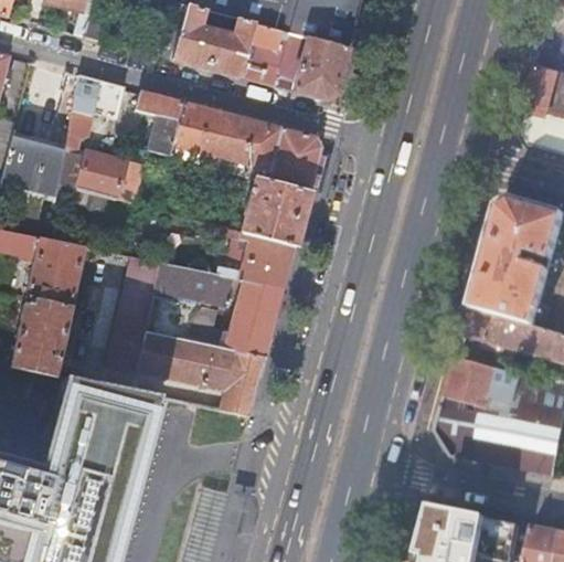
[(83,9),(85,0),(50,0),(64,3),(83,9)]
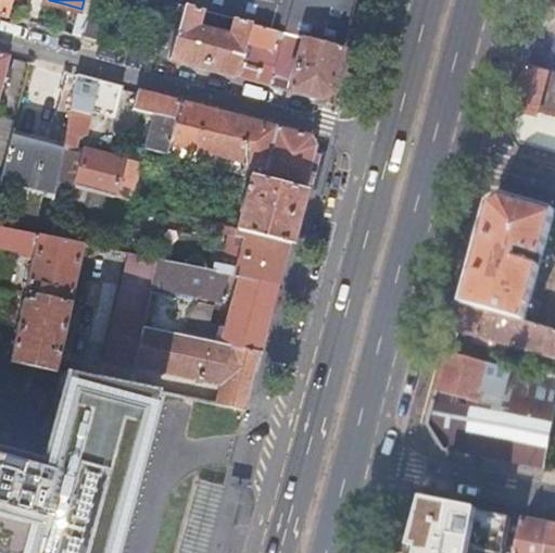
[(92,37),(102,40),(112,0),(90,0),(85,22),(82,35),(92,37)]
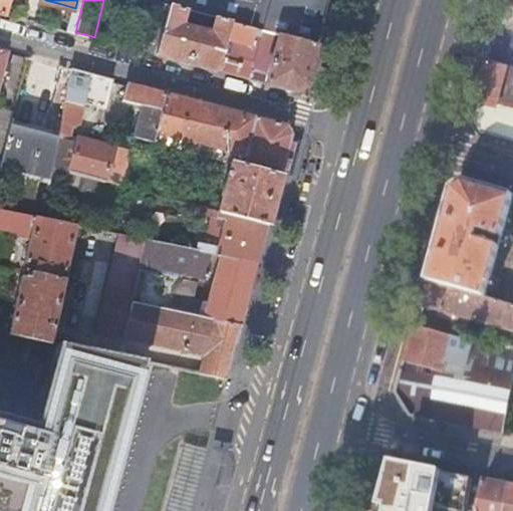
[(155,0),(142,49),(155,52),(168,3),(185,8),(215,16),(315,43),(326,0),(155,0)]
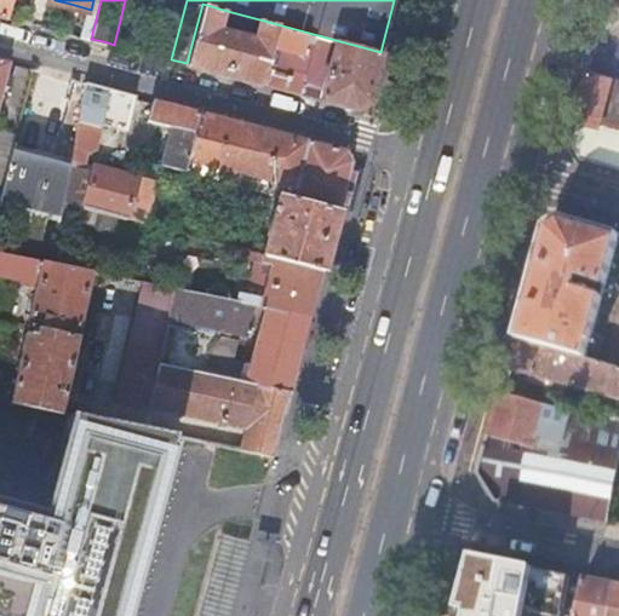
[(202,4),(187,63),(236,76),(264,84),(301,93),(320,98),(353,108),(367,101),(377,65),(380,52),(259,19),(254,36),(219,27),(223,10),(202,4)]
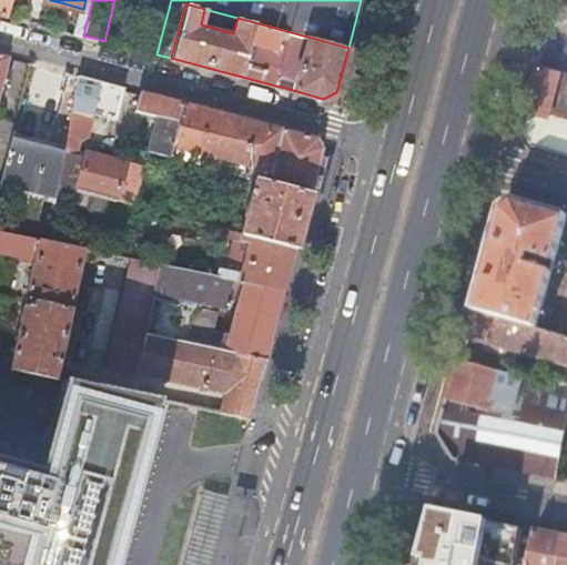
[(62,30),(83,36),(87,22),(66,17),(62,30)]
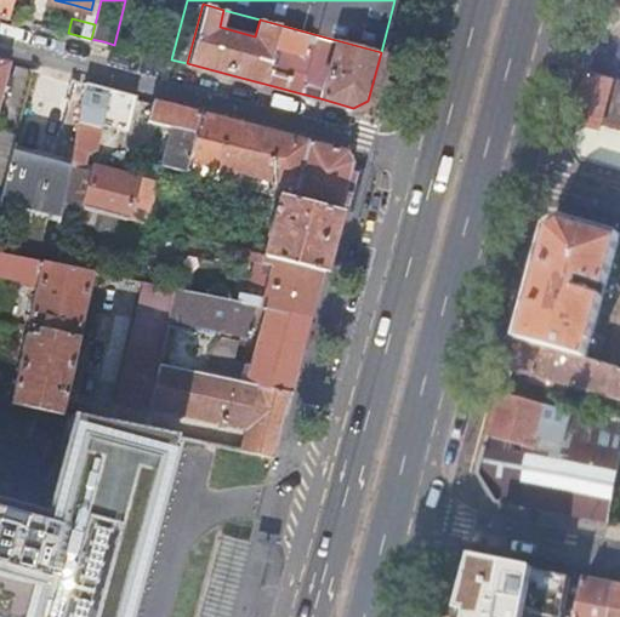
[(619,36),(601,32),(591,66),(619,73),(619,36)]
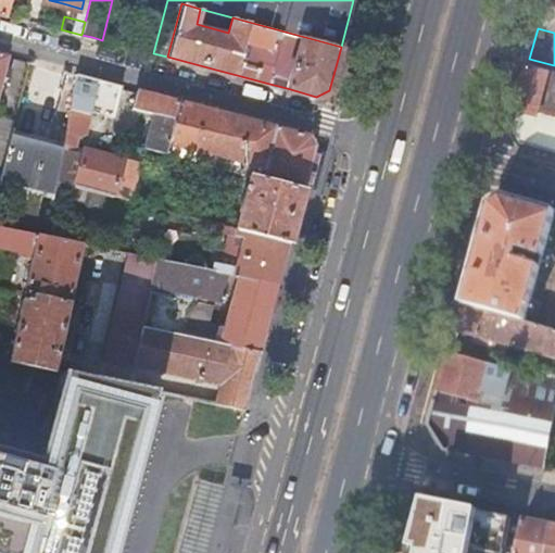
[(0,51),(0,86),(9,53),(0,51)]
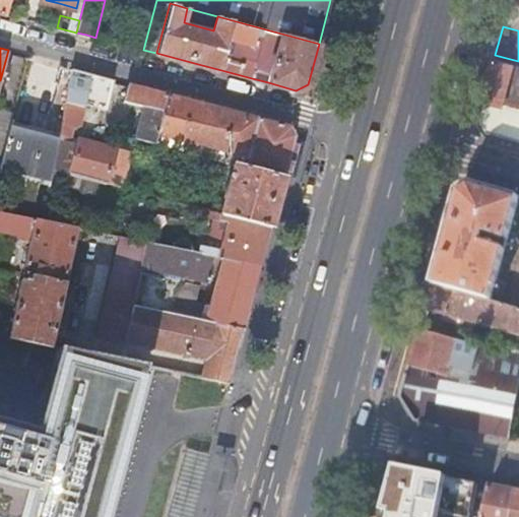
[(518,61),(495,55),(477,119),(484,133),(518,142),(518,61)]
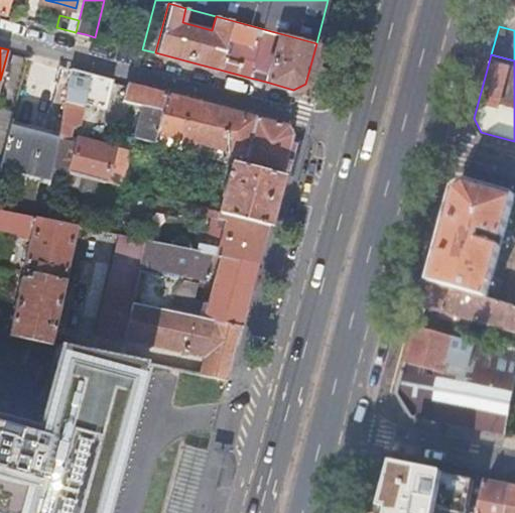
[(51,166),(61,168),(75,127),(81,123),(85,101),(107,107),(114,78),(71,67),(57,139),(51,166)]
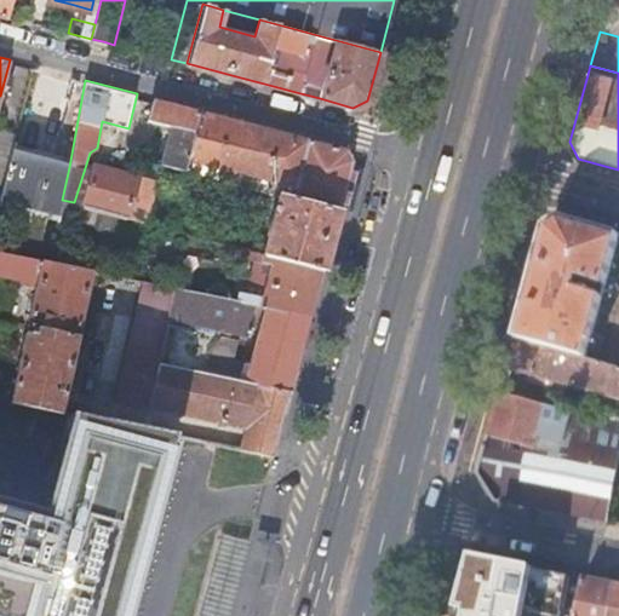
[(184,171),(200,110),(153,98),(150,109),(148,119),(165,124),(162,130),(170,132),(161,165),(184,171)]
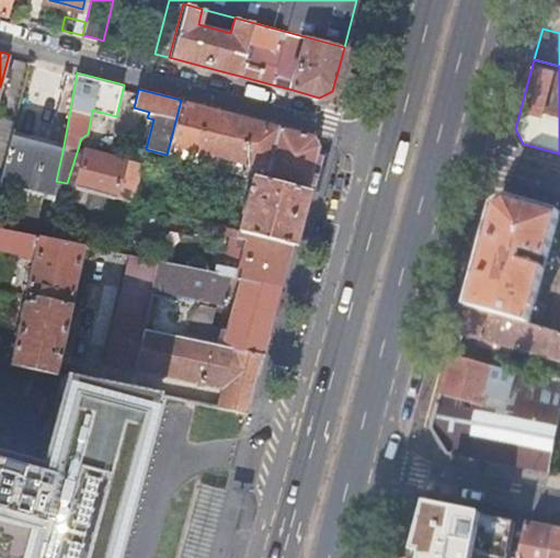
[(244,116),(181,100),(167,155),(178,158),(213,167),(216,156),(265,169),(263,179),(306,190),(317,146),(313,135),(244,116)]
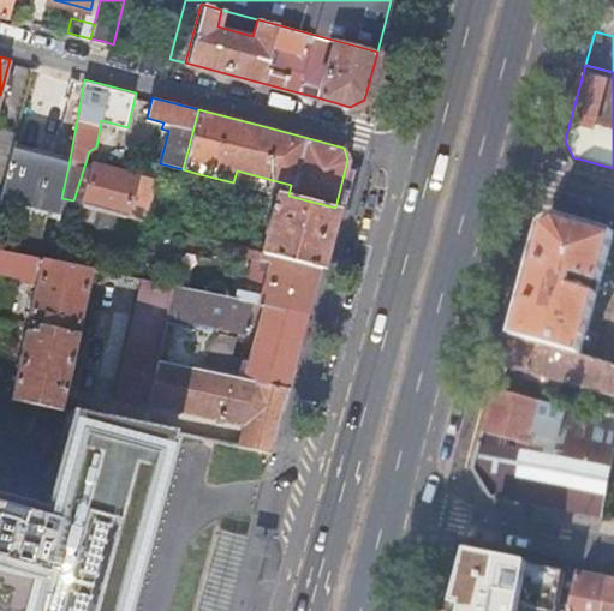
[(0,190),(11,150),(16,131),(0,126),(0,190)]
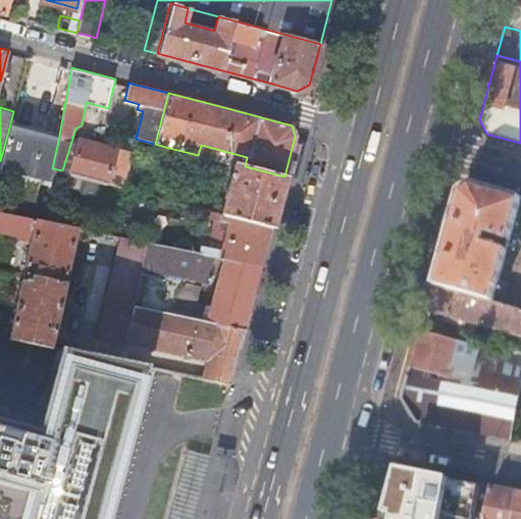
[(43,220),(52,168),(58,141),(34,135),(9,127),(0,161),(0,210),(20,215),(35,218),(43,220)]
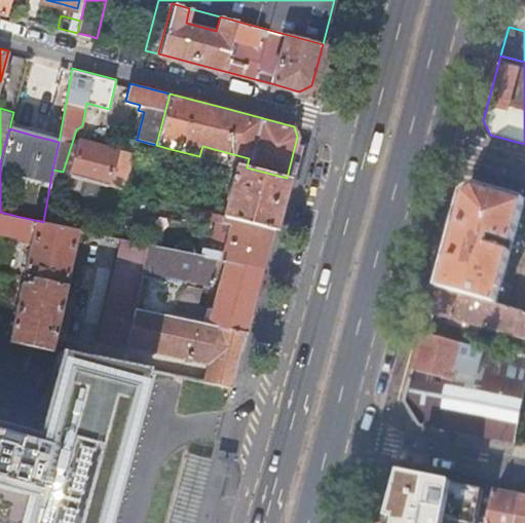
[(309,140),(297,137),(287,178),(298,181),(309,140)]
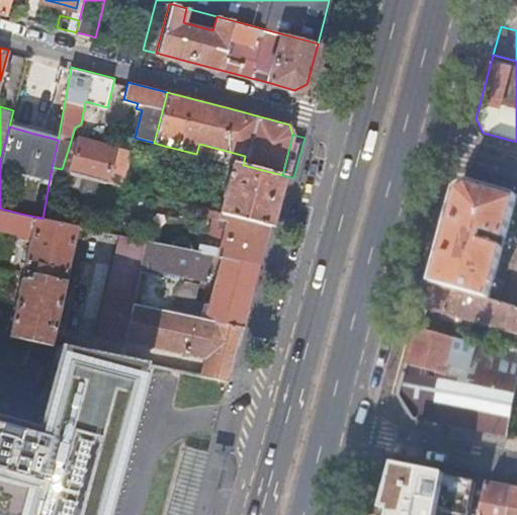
[(164,146),(154,143),(135,138),(130,158),(179,170),(174,191),(190,195),(192,187),(219,193),(223,176),(206,172),(208,165),(182,158),(183,154),(163,148),(164,146)]
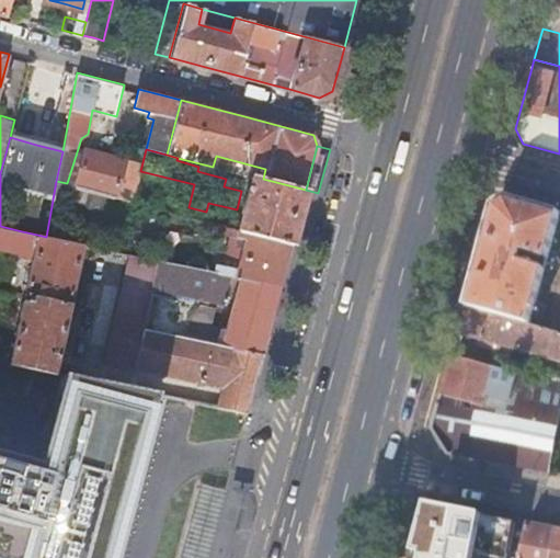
[(106,194),(115,196),(124,158),(103,152),(102,158),(83,154),(76,185),(81,188),(106,194)]
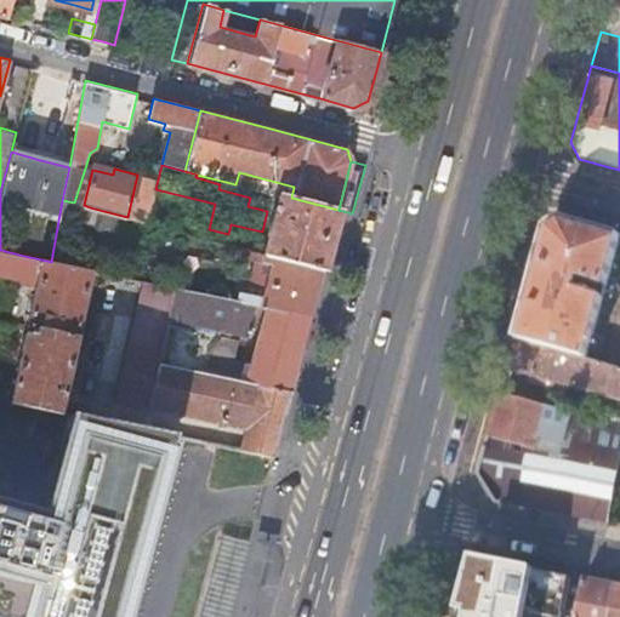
[(279,195),(265,255),(323,270),(334,226),(339,210),(291,198),(280,194),(279,195)]
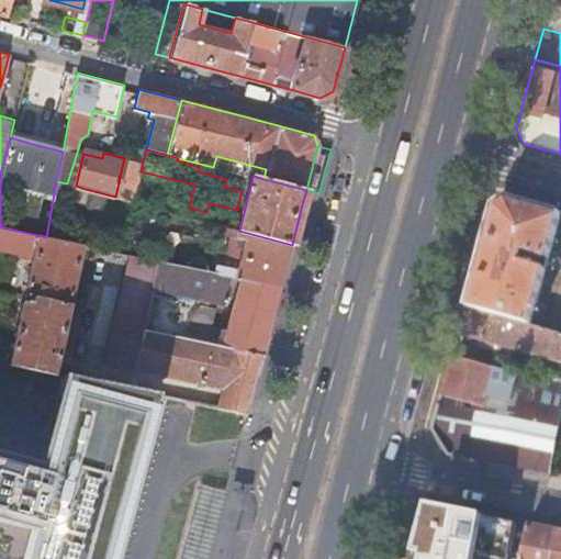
[(103,207),(107,194),(81,188),(78,200),(103,207)]
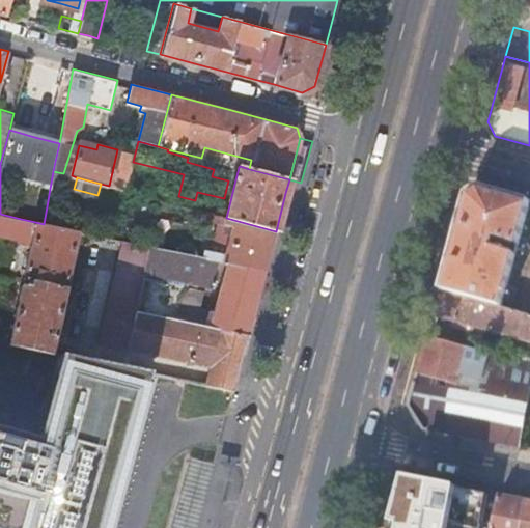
[(467,194),(441,289),(529,312),(529,199),(481,186),(467,194)]
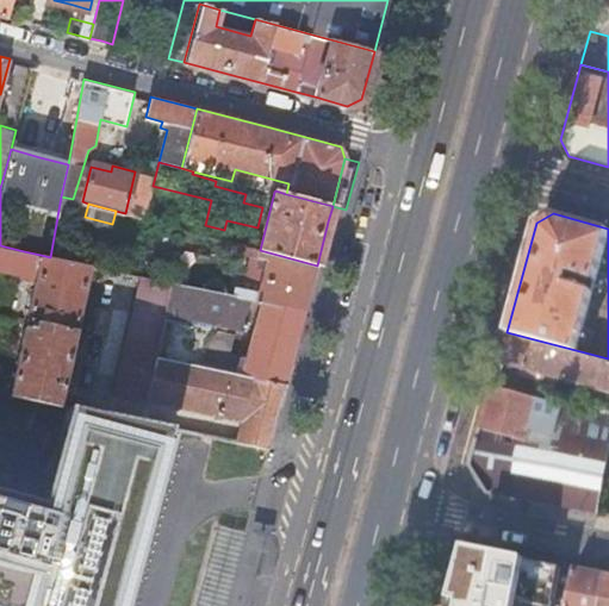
[(0,245),(0,267),(19,272),(24,251),(0,245)]
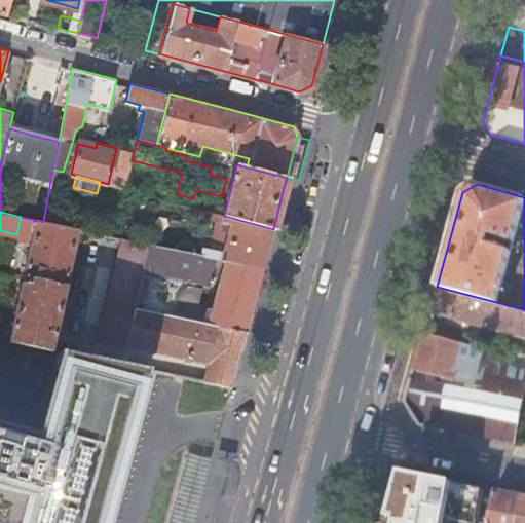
[(208,324),(246,333),(261,274),(273,229),(224,216),(222,223),(229,224),(222,253),(210,250),(208,257),(149,245),(136,308),(159,313),(167,274),(210,284),(215,258),(224,260),(208,324)]
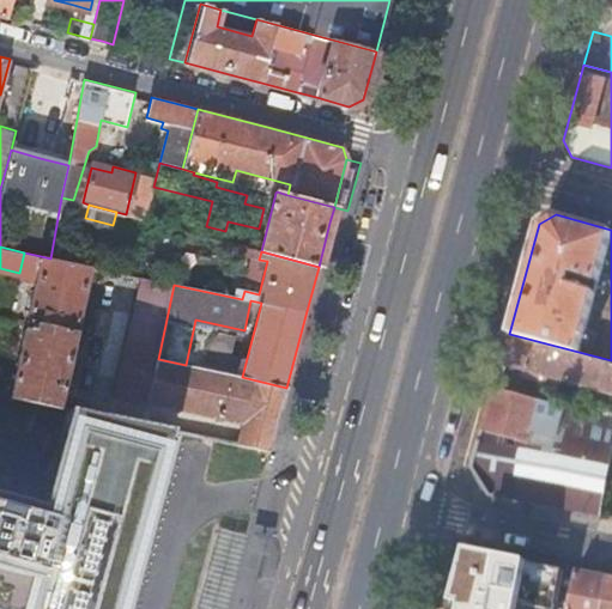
[(12,395),(64,406),(91,267),(50,259),(41,256),(28,321),(37,323),(36,329),(26,327),(12,395)]
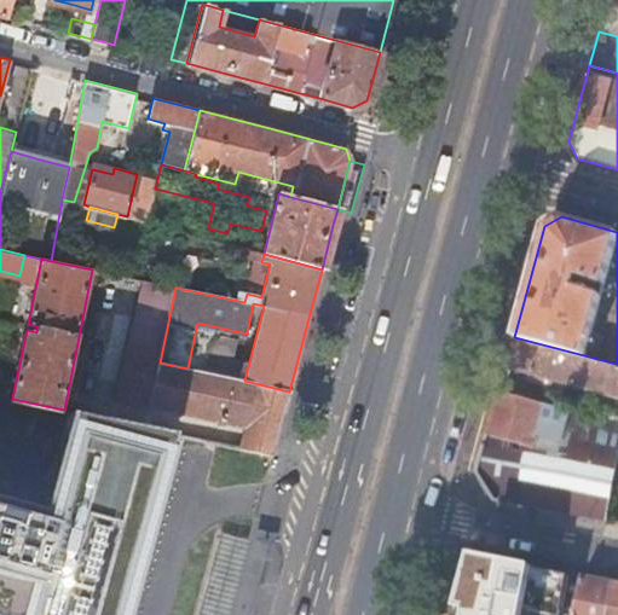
[(246,427),(241,447),(273,453),(282,418),(284,411),(289,392),(244,381),(188,369),(160,363),(175,288),(143,280),(117,398),(246,427)]
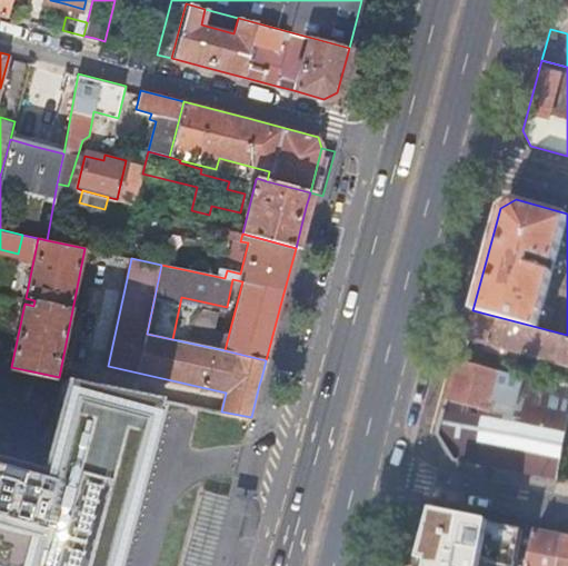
[(567,335),(472,310),(466,337),(567,364),(567,335)]
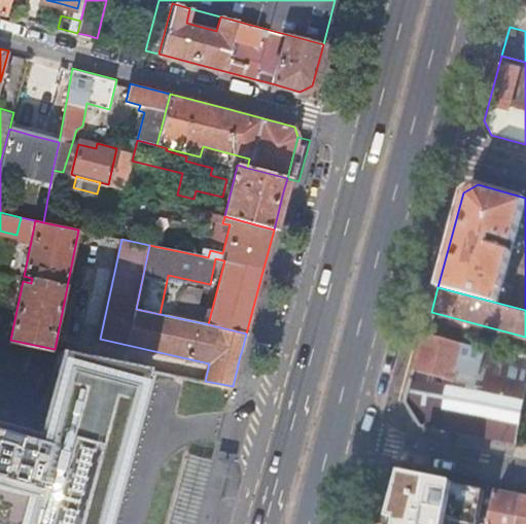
[(525,359),(425,332),(405,408),(413,421),(517,442),(525,395),(525,359)]
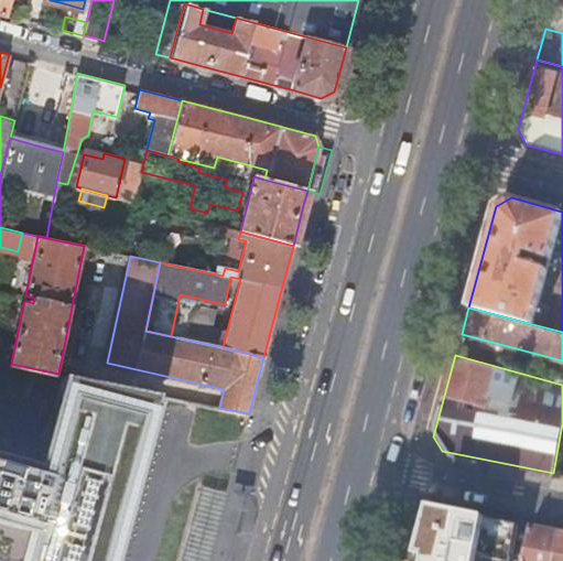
[(74,377),(62,375),(38,464),(41,465),(39,474),(34,473),(31,486),(18,483),(21,470),(0,463),(0,560),(115,560),(132,497),(159,402),(155,402),(157,395),(74,377)]
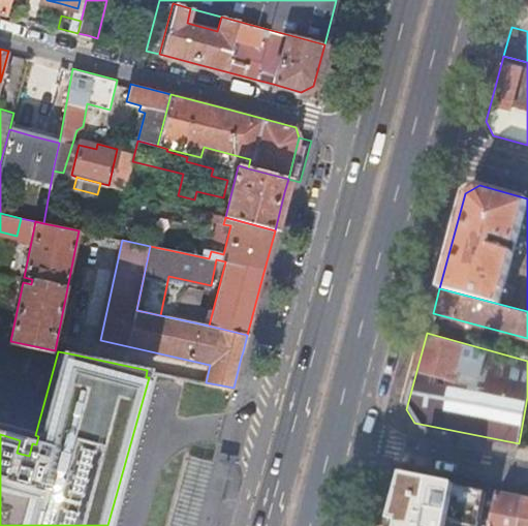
[(35,435),(0,425),(0,434),(20,440),(17,453),(29,456),(32,443),(36,444),(38,436),(35,435)]
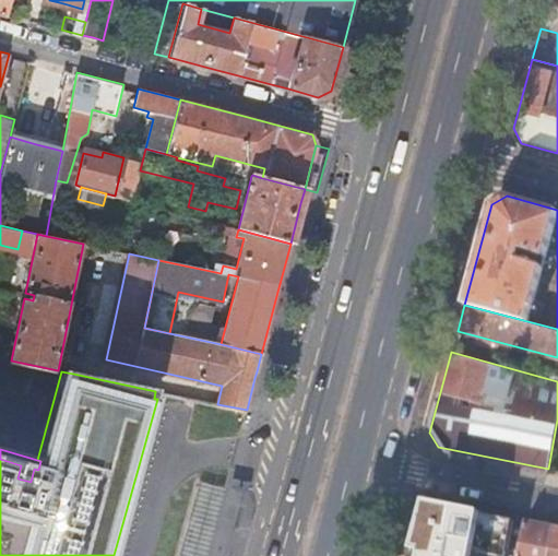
[(202,481),(180,555),(206,555),(225,487),(202,481)]
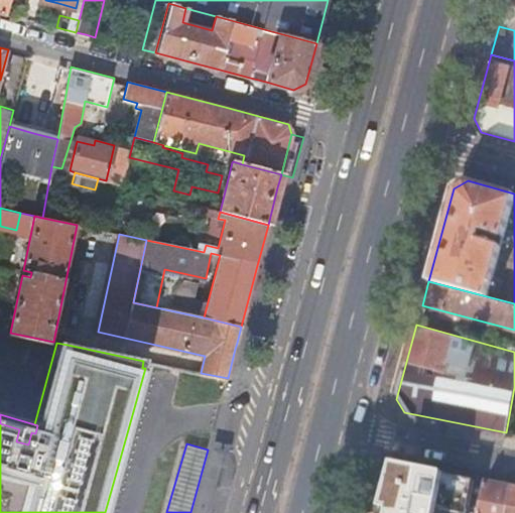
[(467,512),(474,477),(385,458),(374,501),(384,503),(381,512),(467,512)]
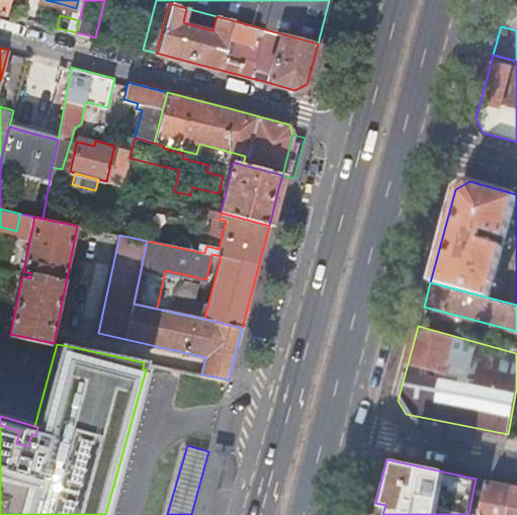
[(480,514),(487,481),(476,479),(468,514),(480,514)]
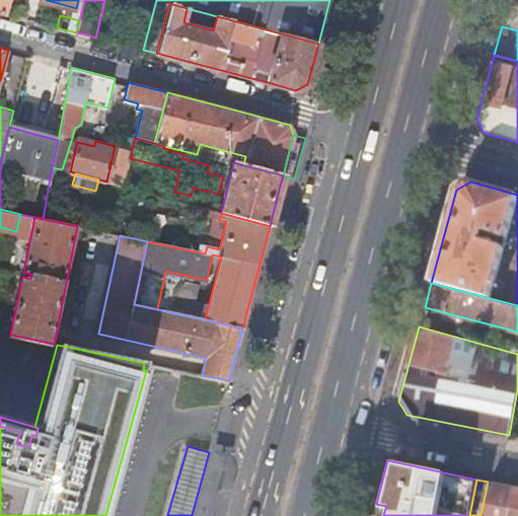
[(509,515),(515,487),(488,482),(481,515),(509,515)]
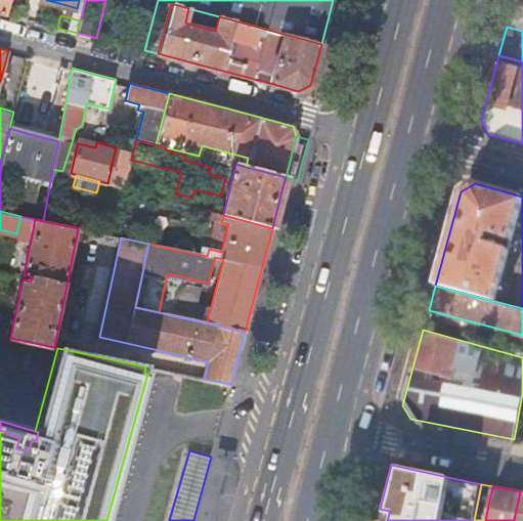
[(522,492),(520,491),(514,520),(522,520),(522,492)]
